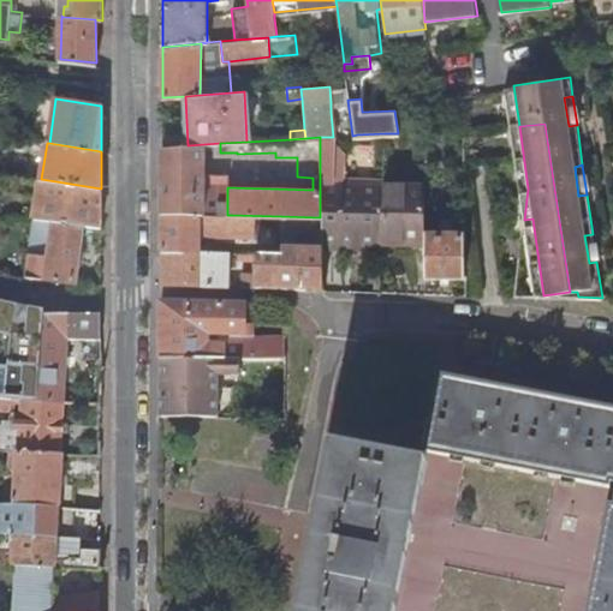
[(39,195),(35,217),(52,220),(83,225),(100,228),(101,207),(101,189),(41,179),(9,174),(6,189),(25,192),(39,195)]
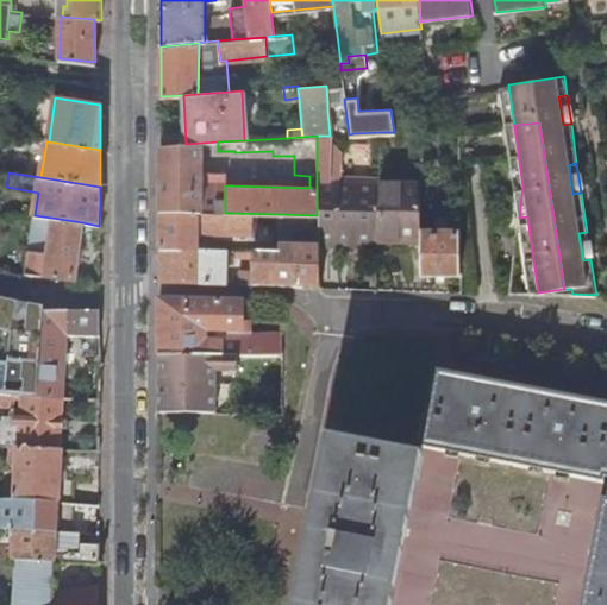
[(182,184),(182,172),(160,172),(160,182),(160,210),(181,212),(182,184)]
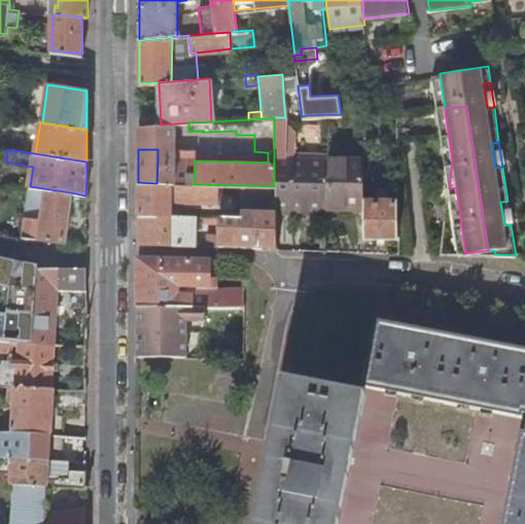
[(196,152),(158,149),(158,160),(195,161),(196,152)]
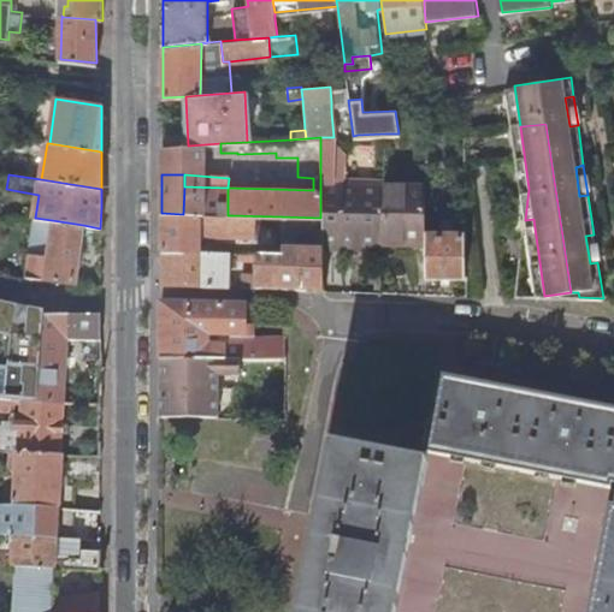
[(383,184),(320,180),(320,218),(320,230),(320,241),(381,243),(381,242),(383,184)]
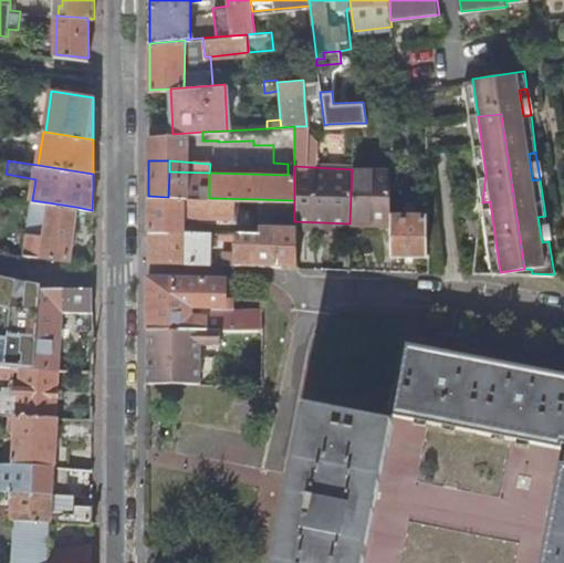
[(350,222),(389,223),(389,217),(388,169),(352,167),(352,169),(350,222)]
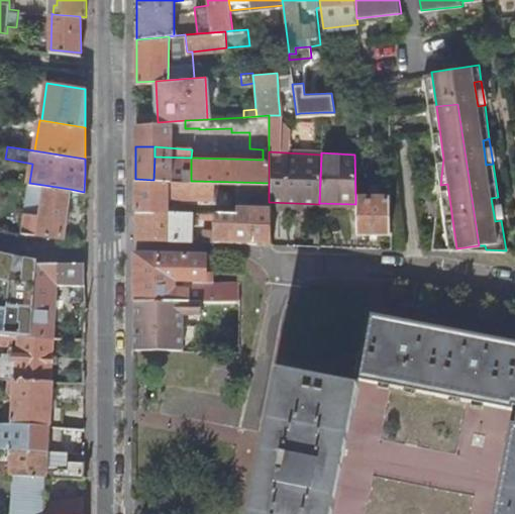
[(191,158),(155,157),(153,180),(191,181),(191,158)]
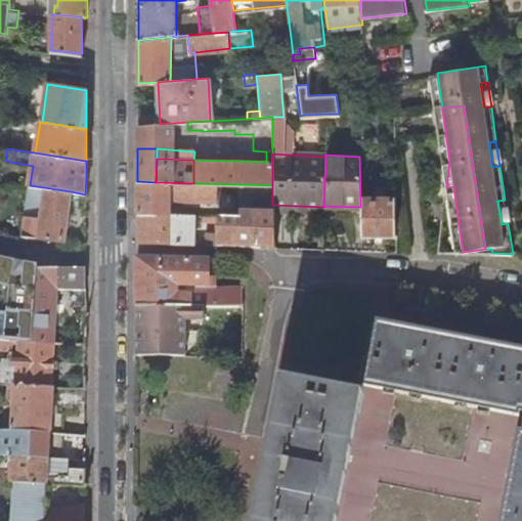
[(22,164),(19,184),(28,185),(30,185),(33,166),(22,164)]
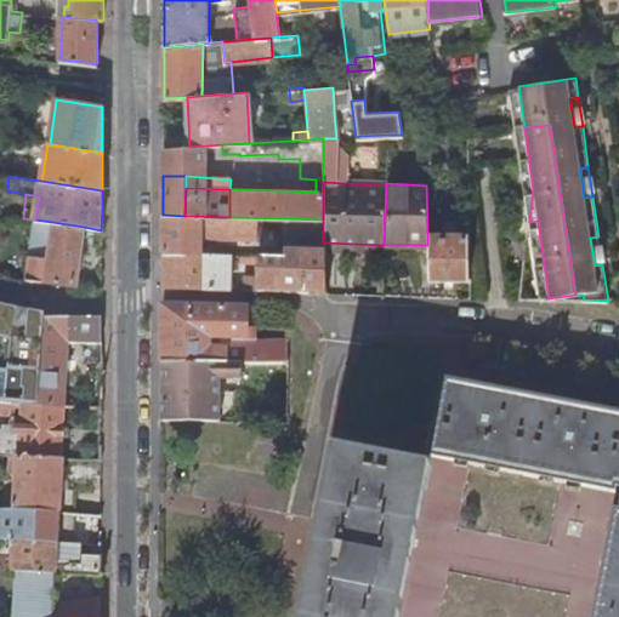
[(233,226),(234,217),(230,217),(185,216),(163,215),(163,235),(162,252),(200,252),(200,229),(205,229),(205,226),(233,226)]
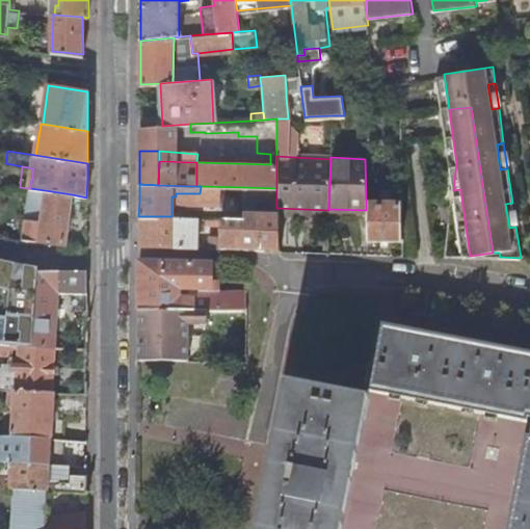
[(171,196),(171,216),(243,218),(243,187),(201,186),(200,193),(176,193),(176,196),(171,196)]
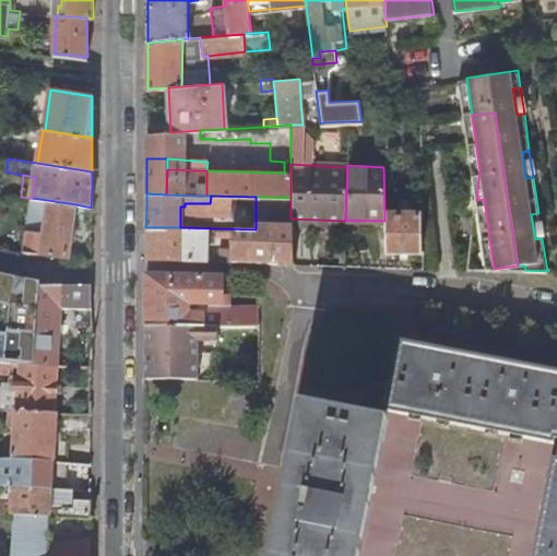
[(268,209),(291,209),(291,198),(256,197),(256,229),(180,227),(145,227),(145,244),(145,257),(206,259),(206,234),(230,234),(230,247),(229,260),(291,262),(291,223),(267,223),(268,209)]
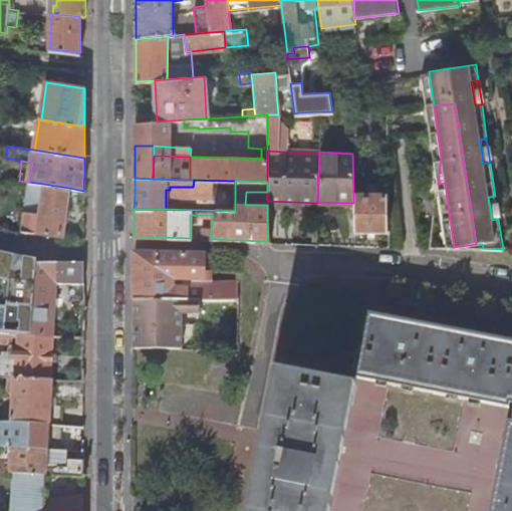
[(40,208),(43,184),(29,182),(27,182),(25,206),(40,208)]
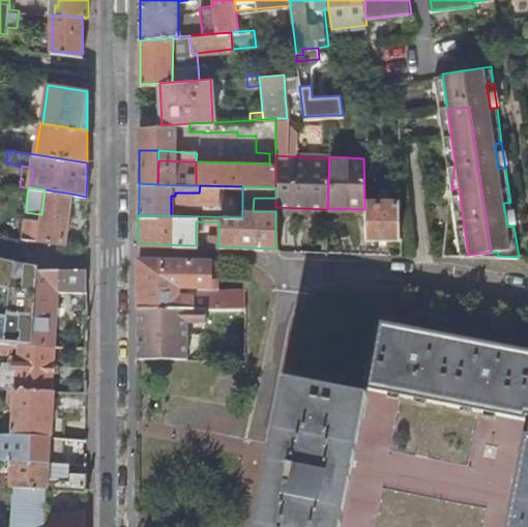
[(379,203),(364,203),(364,209),(364,215),(364,238),(399,238),(399,203),(388,203),(388,187),(379,187),(379,203)]
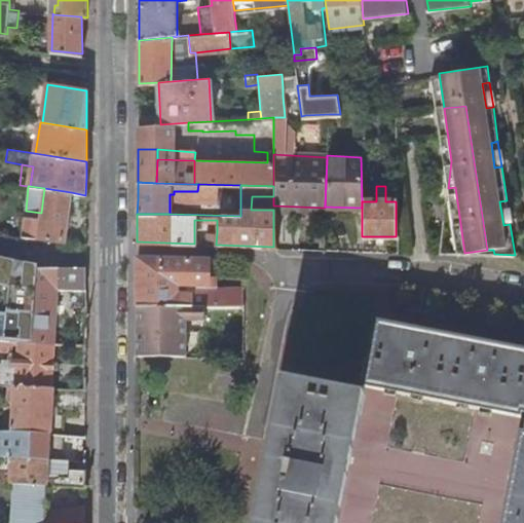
[(455,187),(448,188),(440,252),(464,253),(455,187)]
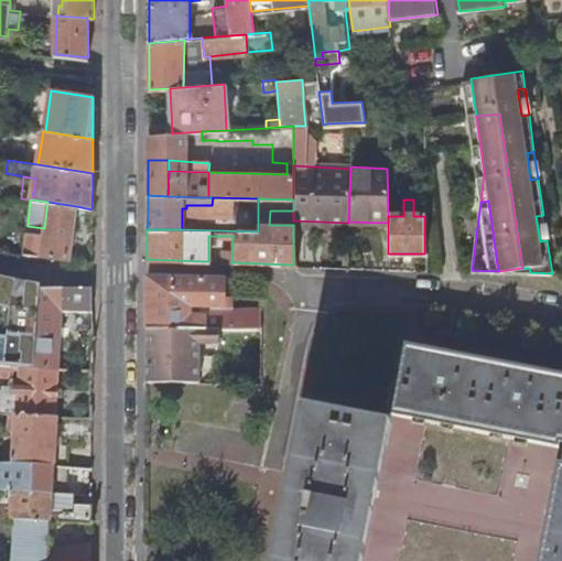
[(28,226),(23,254),(67,260),(76,206),(47,202),(44,228),(28,226)]
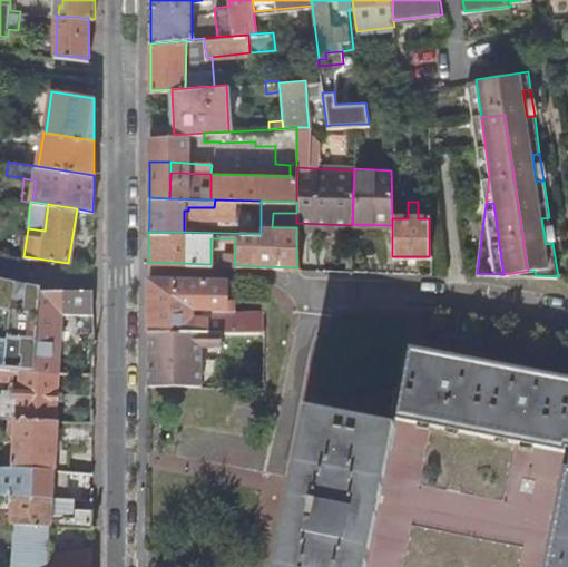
[(546,244),(552,243),(549,217),(541,218),(546,244)]
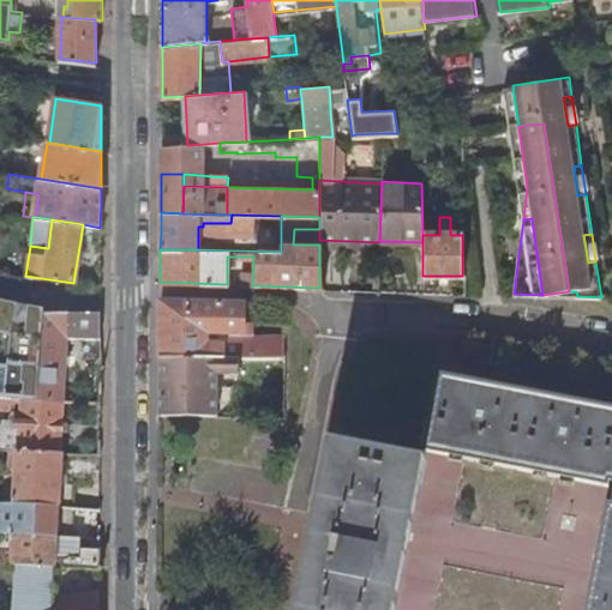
[(241,270),(241,285),(252,285),(253,271),(241,270)]
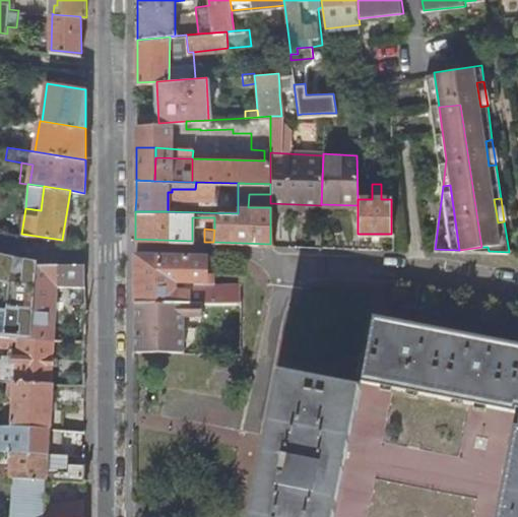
[(38,261),(0,252),(0,280),(8,282),(5,308),(0,307),(0,333),(29,337),(38,261)]
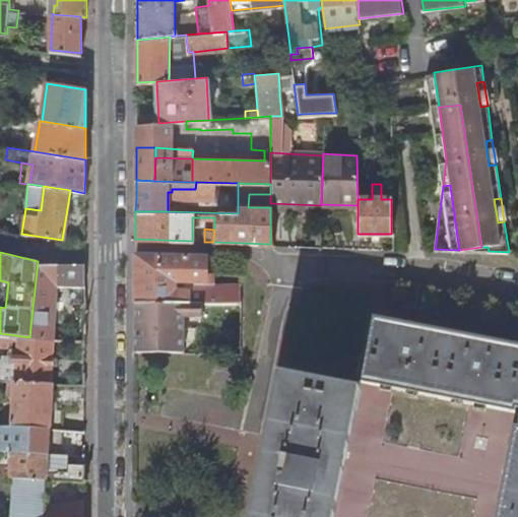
[(200,272),(201,256),(136,254),(135,280),(135,301),(189,301),(189,287),(176,287),(177,276),(184,277),(184,280),(186,281),(200,281),(200,272)]
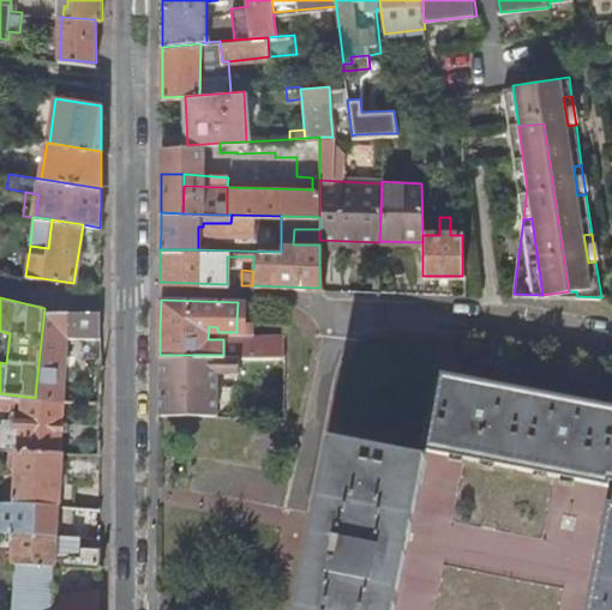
[(66,336),(100,338),(100,308),(71,309),(45,308),(35,398),(64,398),(66,336)]
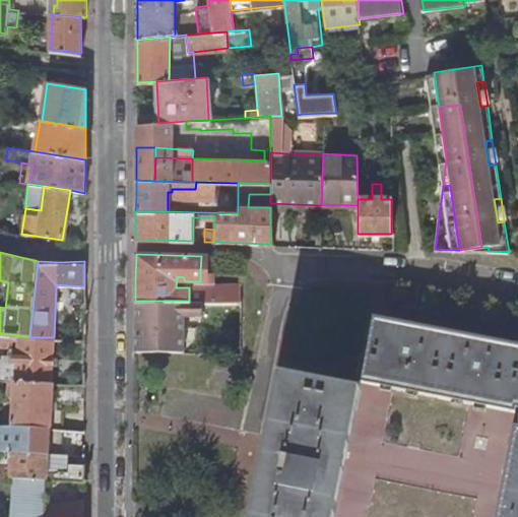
[(205,281),(204,301),(240,301),(241,282),(205,281)]
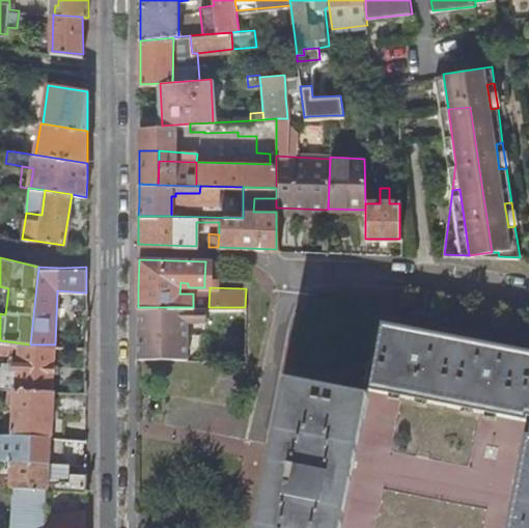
[(207,320),(207,307),(193,307),(138,307),(138,334),(138,358),(189,358),(190,318),(207,320)]
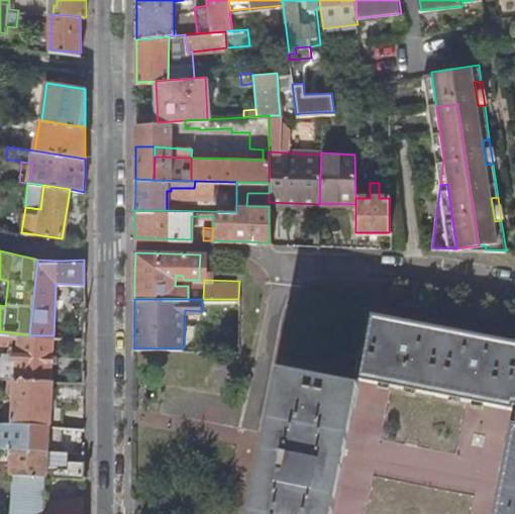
[(276,369),(246,513),(514,513),(514,339),(371,312),(365,341),(358,340),(352,369),(358,371),(356,379),(355,384),(276,369)]
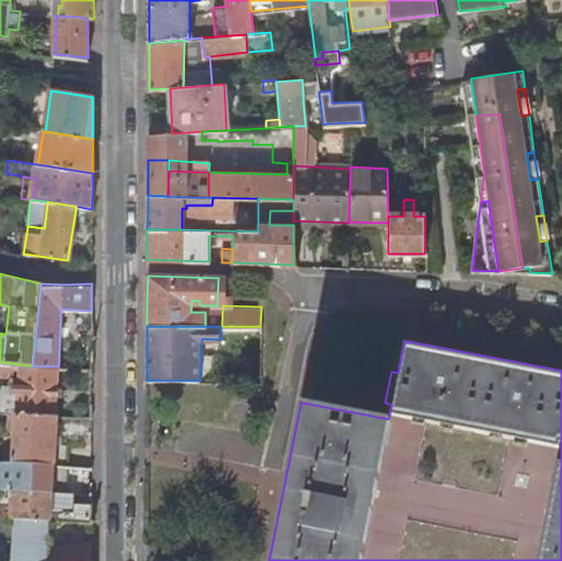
[(0,411),(9,412),(55,414),(58,366),(32,366),(0,362),(0,376),(17,377),(17,386),(1,385),(1,391),(0,391),(0,411)]
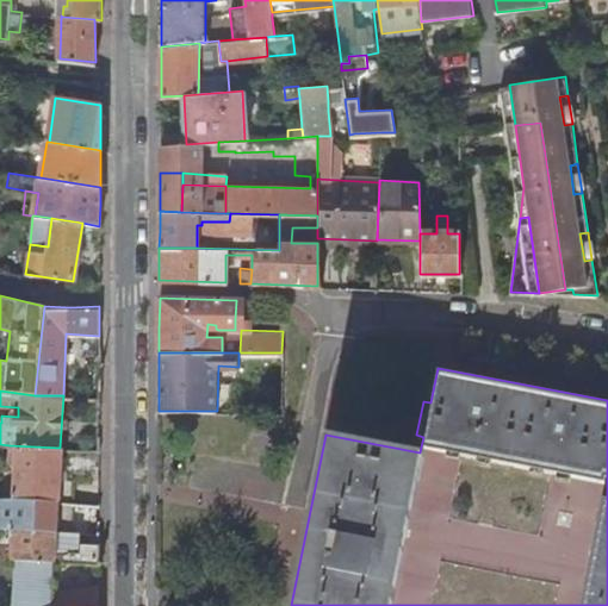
[(57,501),(60,448),(10,445),(8,466),(16,466),(14,499),(57,501)]
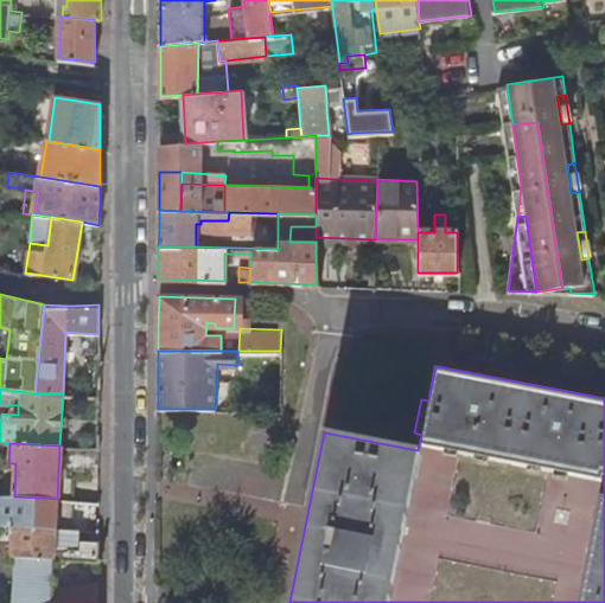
[(0,524),(12,525),(56,527),(57,499),(14,496),(0,495),(0,524)]
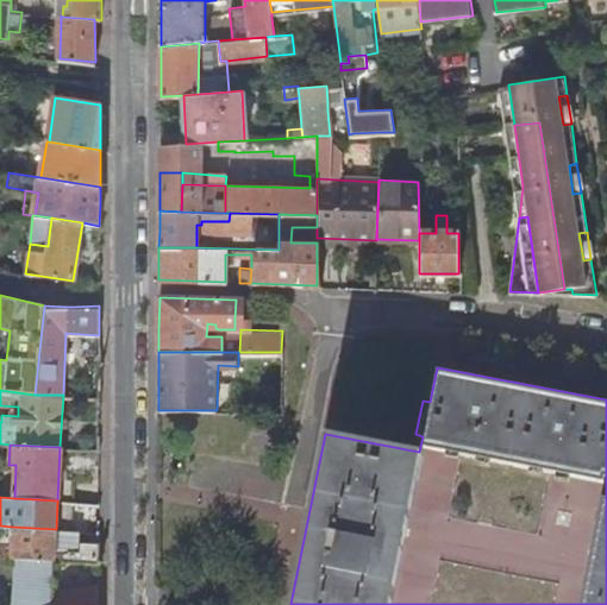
[(68,541),(68,530),(56,529),(12,527),(12,544),(0,543),(0,556),(16,558),(52,559),(98,561),(98,552),(98,543),(68,541)]
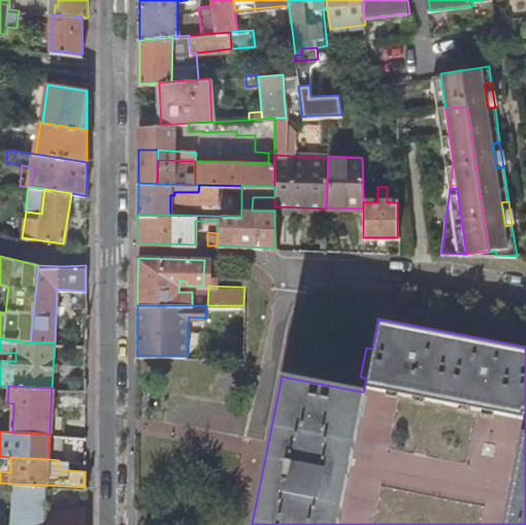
[(13,484),(10,524),(84,524),(85,513),(85,504),(44,502),(45,485),(13,484)]
